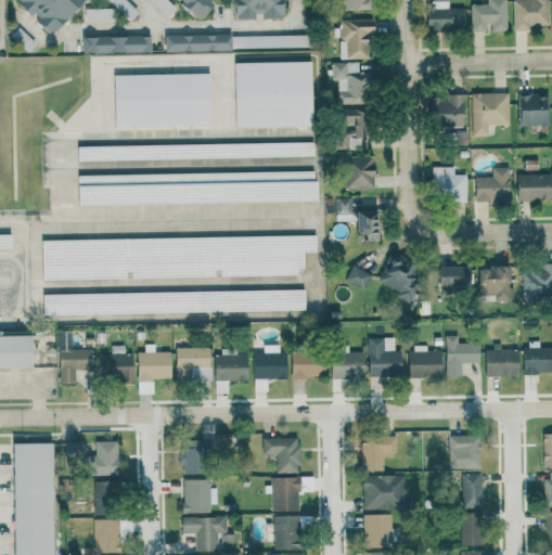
[(16,0),(33,15),(34,14),(50,33),(84,0),(16,0)]
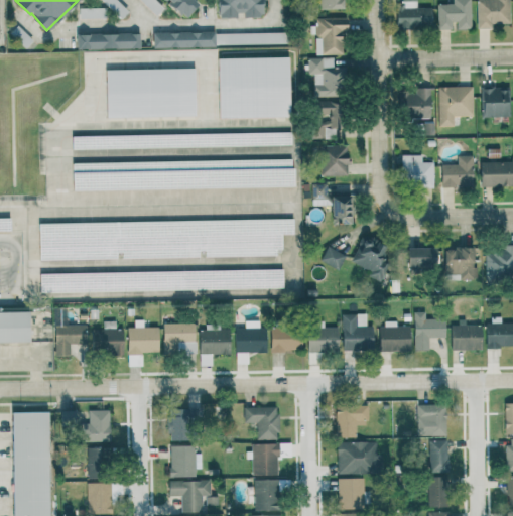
[(141,0),(157,15),(165,8),(156,0),(141,0)]
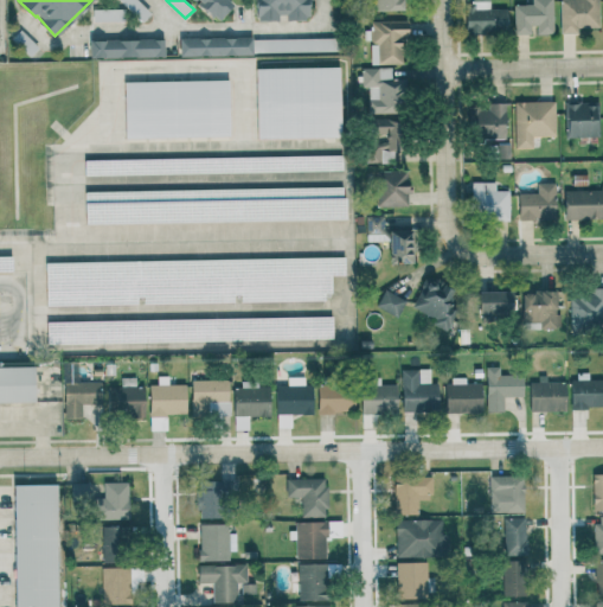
[(256,0),(257,20),(281,20),(280,18),(309,18),(308,0),(256,0)]
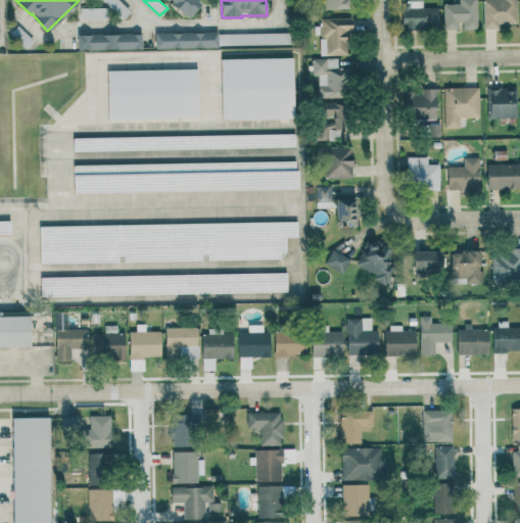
[(319,0),(320,9),(348,8),(347,0),(319,0)]
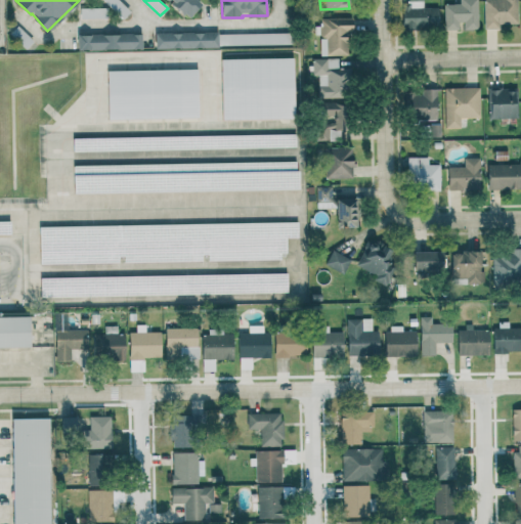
[(424,0),(409,0),(409,3),(403,3),(404,29),(440,28),(439,7),(425,7),(424,0)]
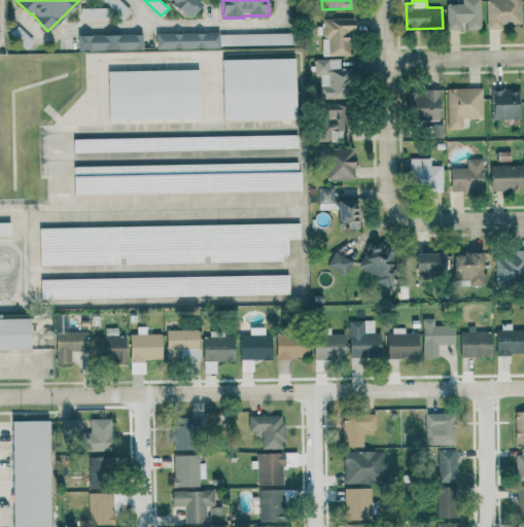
[(448,4),(449,30),(465,30),(483,30),(482,0),(464,0),(464,4),(448,4)]
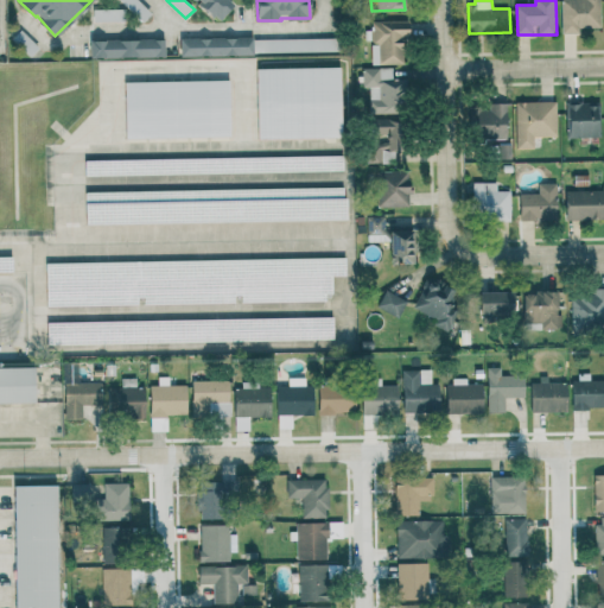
[(563,0),(564,33),(579,33),(579,29),(603,27),(602,0),(563,0)]
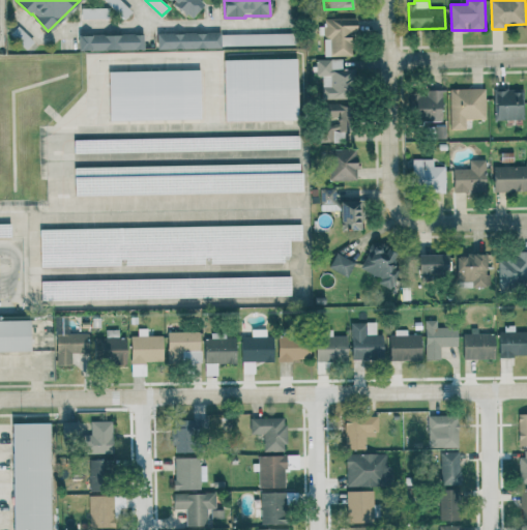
[(355,18),(322,19),(322,35),(326,35),(326,56),(355,56),(355,18)]
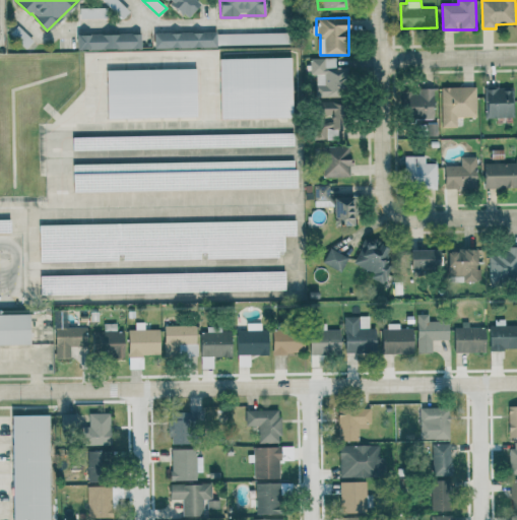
[(154,34),(155,48),(288,45),(288,31),(154,34)]
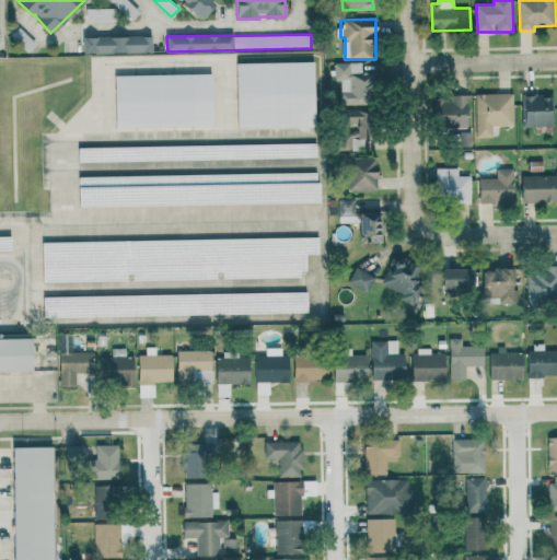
[(83,36),(84,54),(153,53),(152,35),(83,36)]
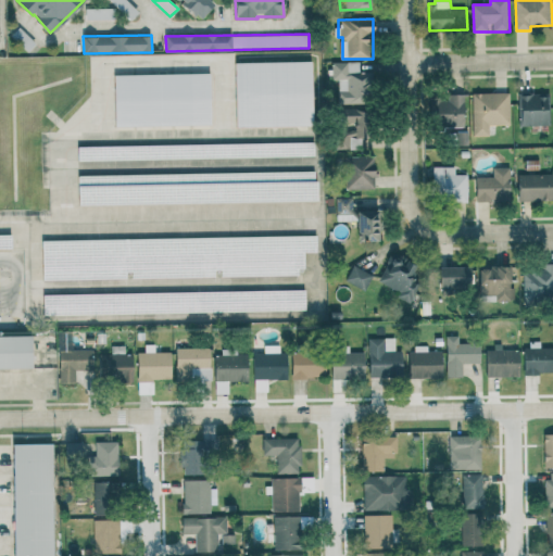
[(237,127),(315,126),(314,61),(236,62),(237,127)]
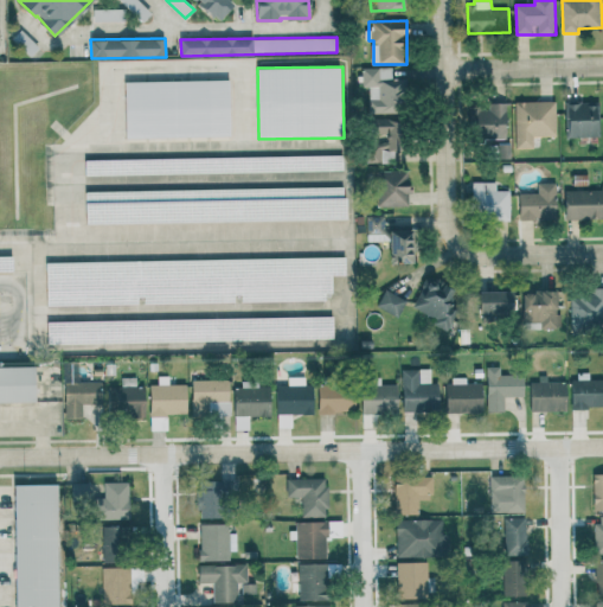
[(371,88),(371,113),(397,114),(398,68),(365,68),(364,88),(371,88)]
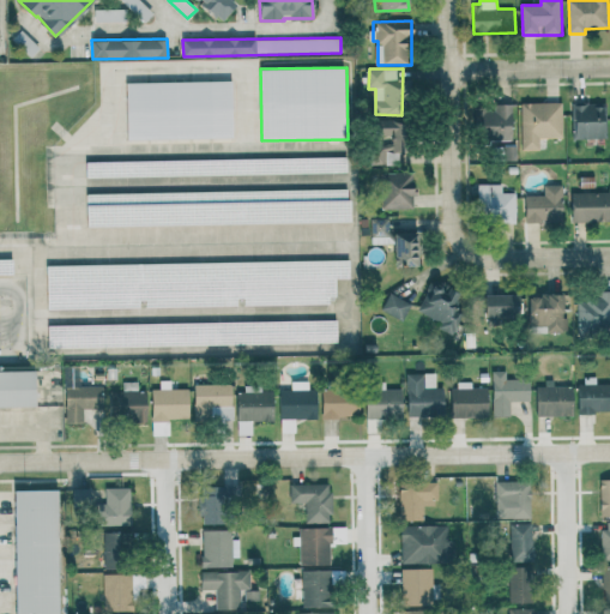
[(127,83),(128,140),(235,138),(234,80),(127,83)]
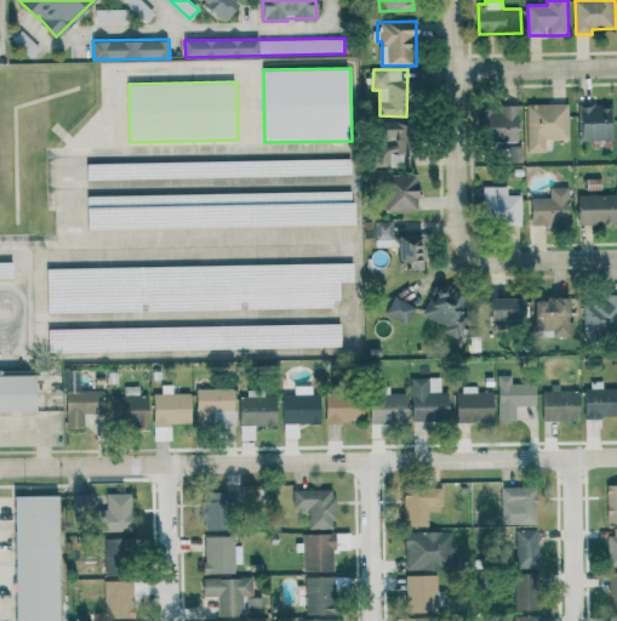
[(570,140),(570,103),(529,104),(530,153),(547,152),(547,141),(570,140)]
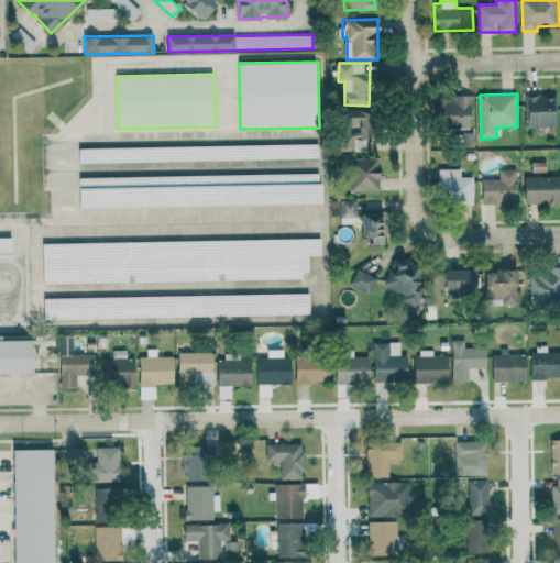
[(471,129),(471,96),(454,96),(454,99),(437,100),(437,129),(471,129)]
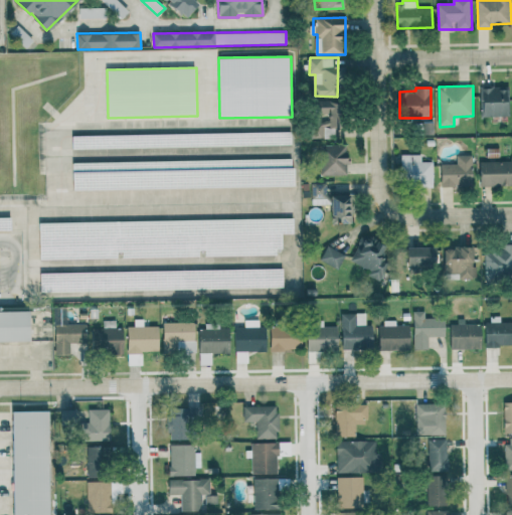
[(509,117),(508,88),(482,88),(483,117),(509,117)]
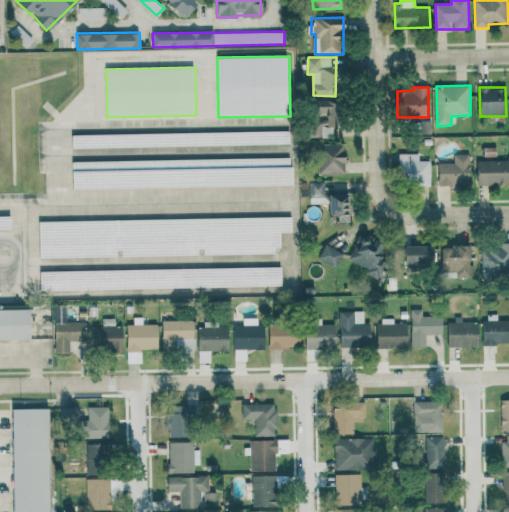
[(308,136),(339,135),(339,100),(312,101),(312,113),(329,113),(329,122),(308,122),(308,136)]
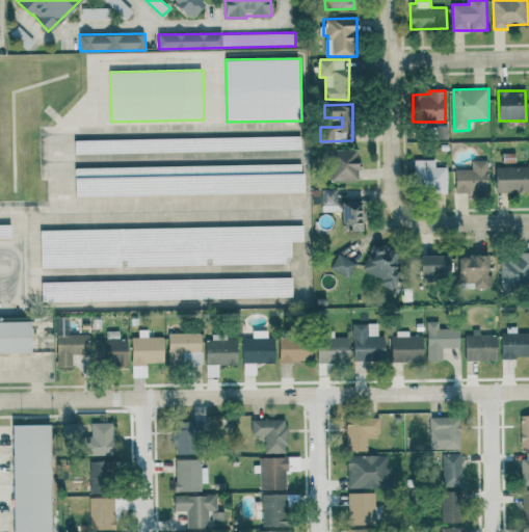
[(75,140),(75,154),(302,150),(301,136),(75,140)]
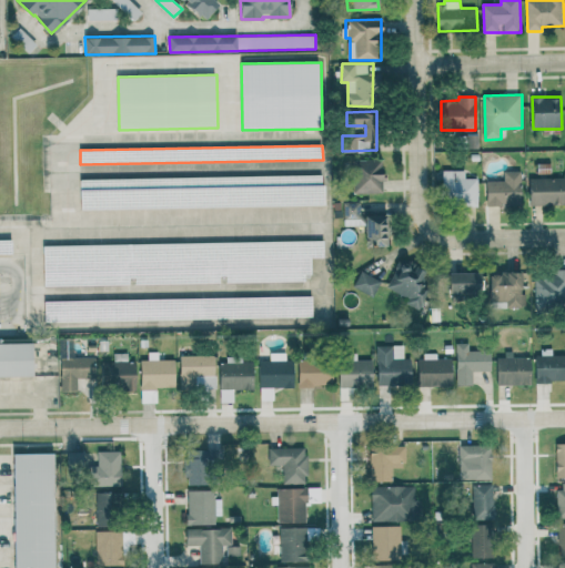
[(355,193),(384,193),(384,160),(355,160),(355,193)]
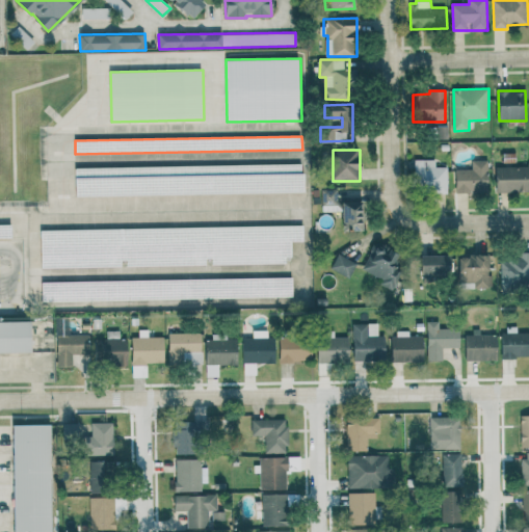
[(437,160),(416,159),(415,192),(448,193),(449,167),(437,166),(437,160)]
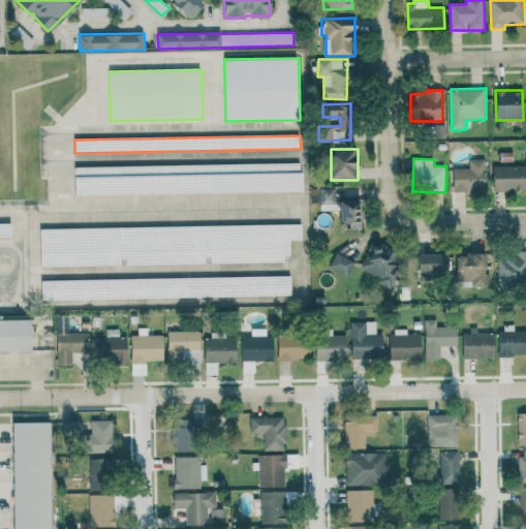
[(486,159),(470,159),(470,168),(454,167),(454,191),(486,192),(486,159)]
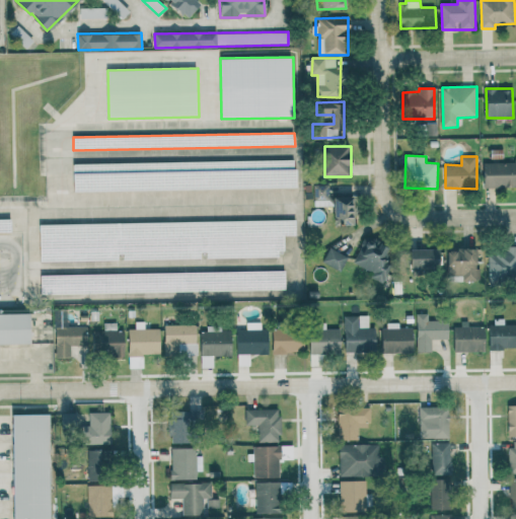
[(297,160),(73,164),(74,192),(298,188),(297,160)]
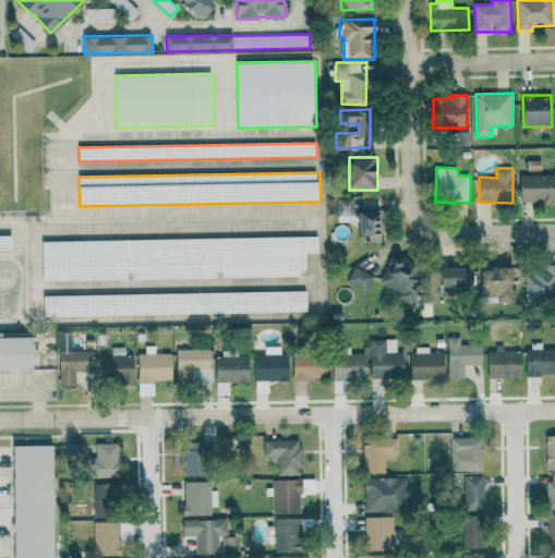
[(520,176),(521,202),(554,201),(554,174),(520,176)]
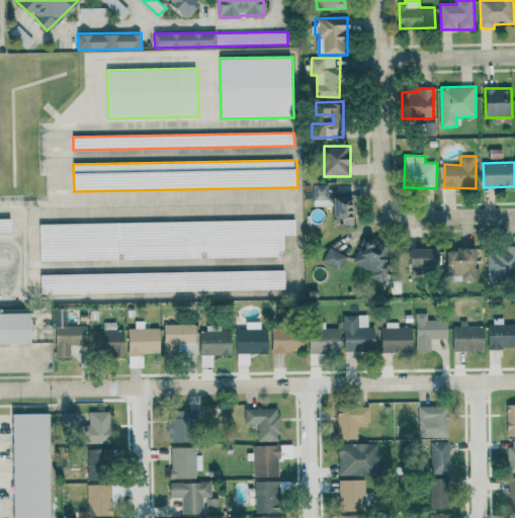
[(330,206),(330,184),(315,184),(315,205),(330,206)]
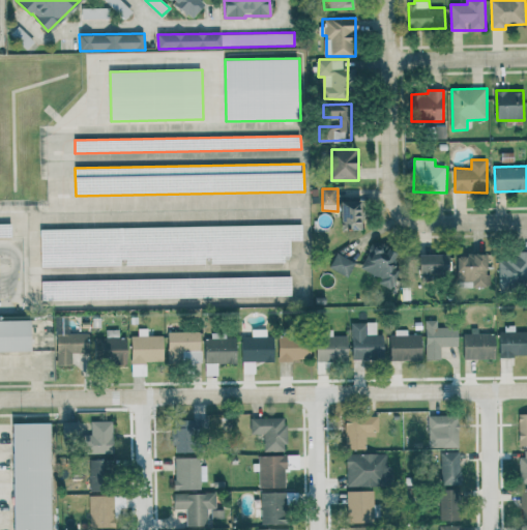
[(341,201),(341,230),(361,229),(361,200),(341,201)]
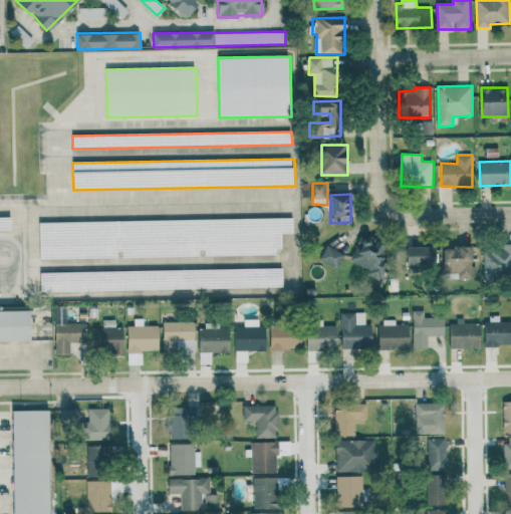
[(0,229),(12,230),(11,216),(0,216),(0,229)]
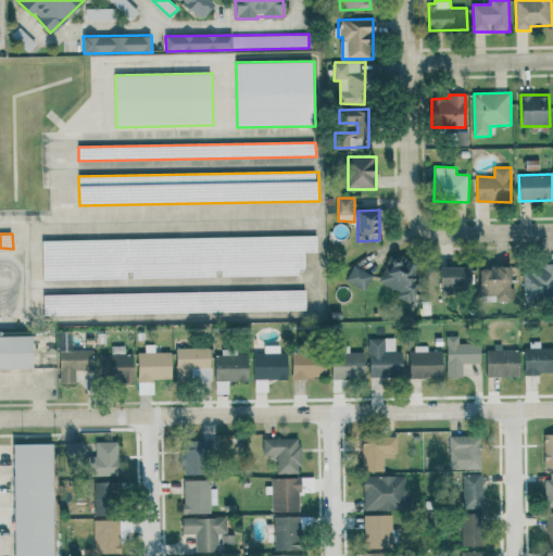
[(42,240),(44,280),(130,279),(221,277),(304,275),(304,252),(319,252),(318,235),(42,240)]
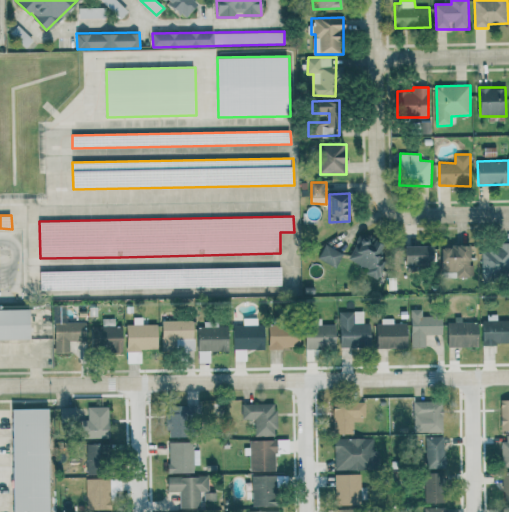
[(370,269),(368,274),(376,278),(388,247),(361,236),(351,261),(370,269)]
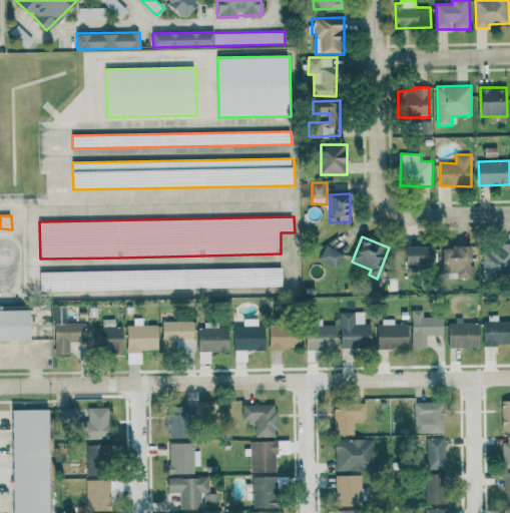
[(484,275),(509,274),(509,242),(500,243),(500,250),(483,250),(484,275)]
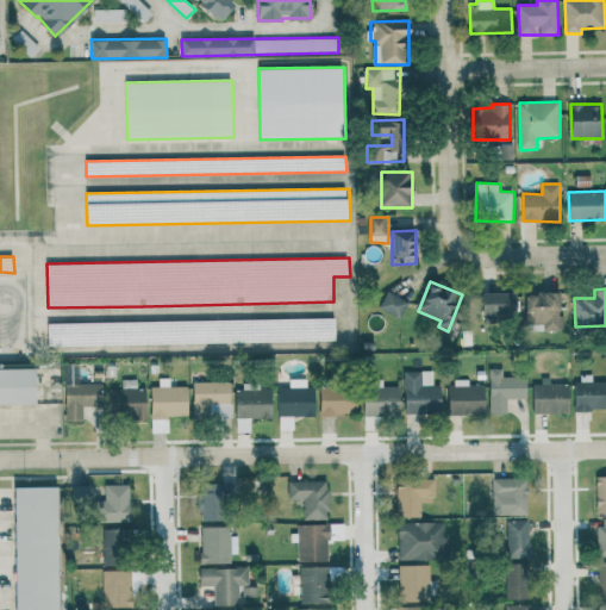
[(380,309),(403,318),(410,300),(388,291),(380,309)]
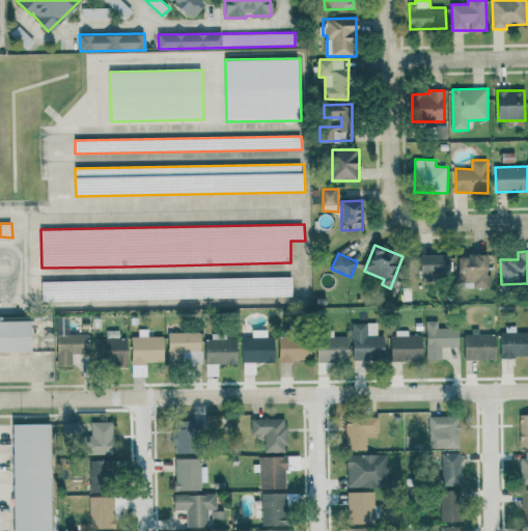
[(449,274),(449,254),(419,255),(420,275),(449,274)]
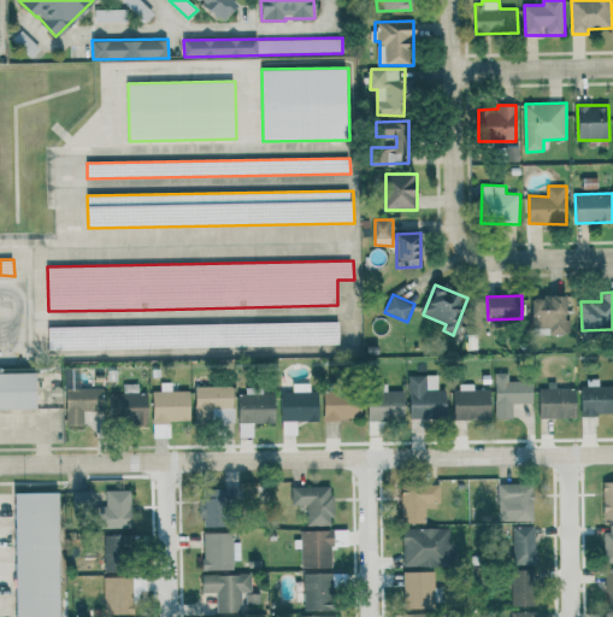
[(566,295),(531,297),(532,328),(552,328),(552,334),(573,334),(573,321),(566,321),(566,295)]
